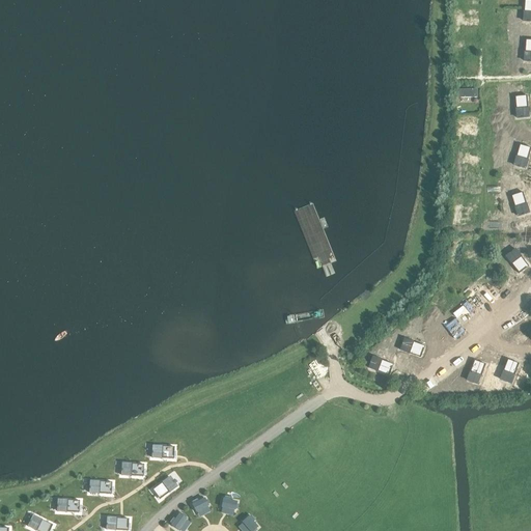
[(522,8),(505,8),(505,24),(522,24),(522,8)]
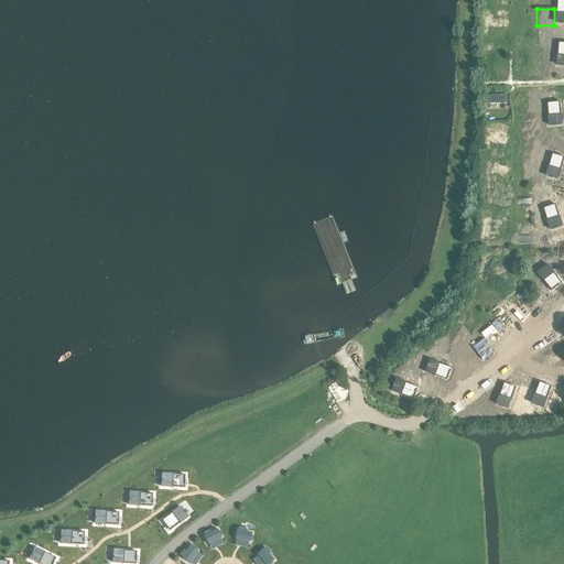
[(484,51),(503,52),(503,42),(484,42),(484,51)]
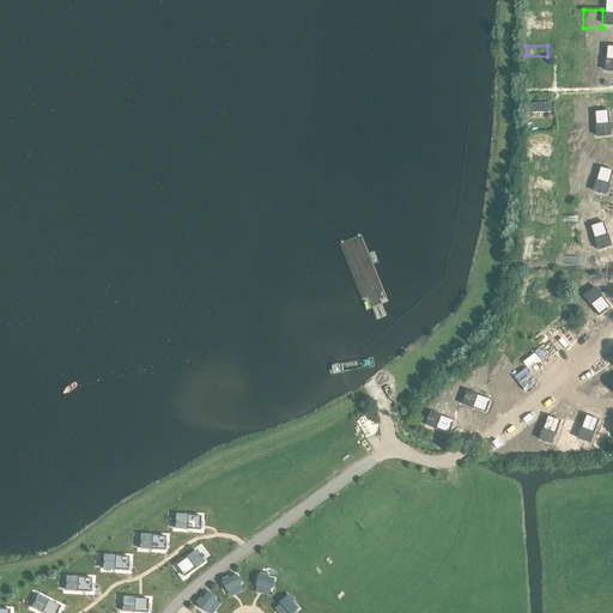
[(586,98),(560,98),(560,110),(586,110),(586,98)]
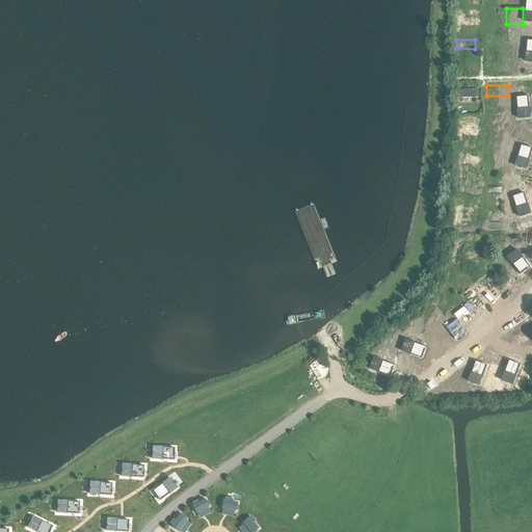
[(478,99),(478,90),(456,90),(456,99),(478,99)]
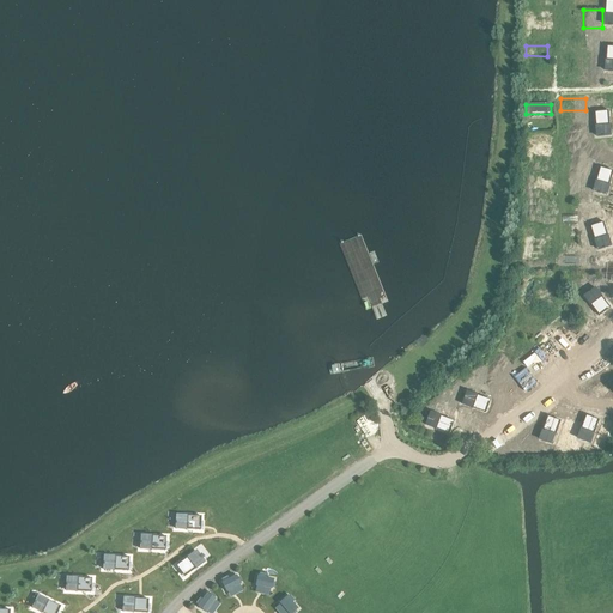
[(611,135),(608,109),(595,110),(598,137),(611,135)]
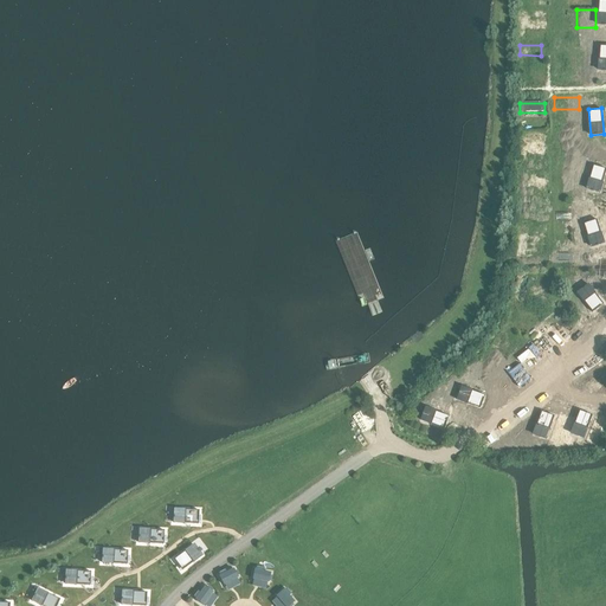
[(546,140),(546,130),(522,131),(522,140),(546,140)]
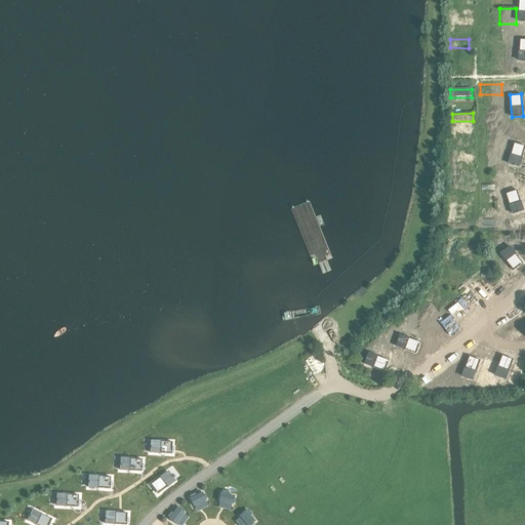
[(474,147),(474,138),(450,138),(450,148),(474,147)]
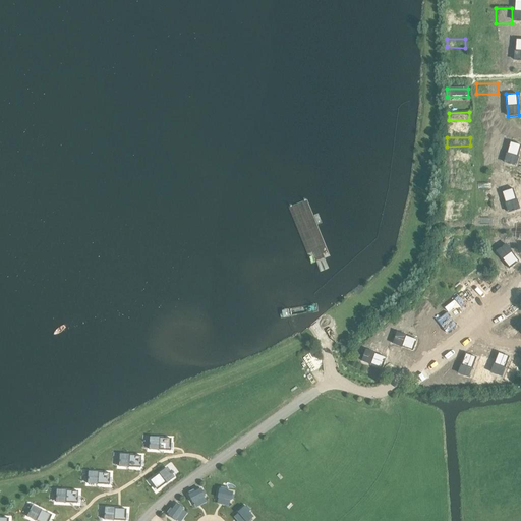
[(520,147),(520,143),(511,141),(505,162),(515,165),(520,147)]
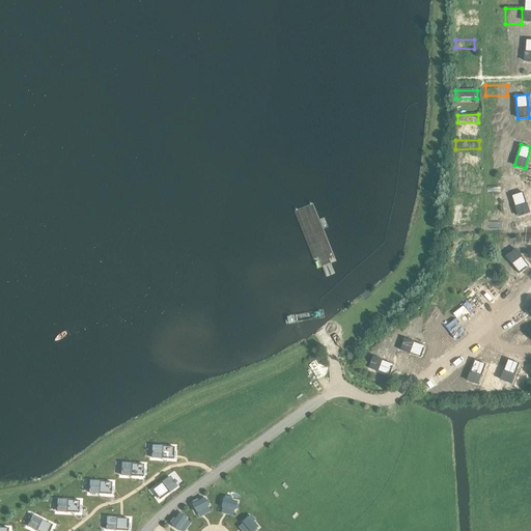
[(457,167),(457,175),(477,175),(477,166),(457,167)]
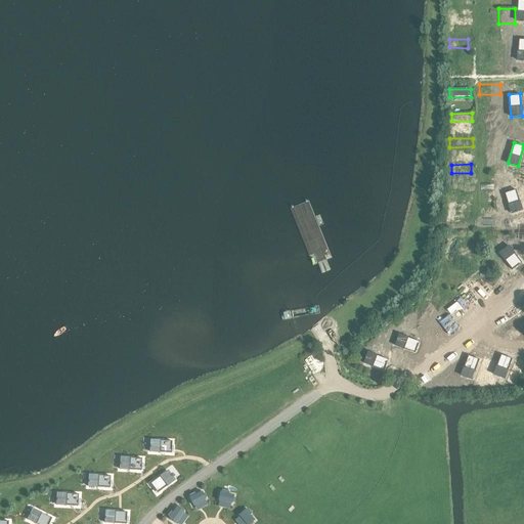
[(498,185),(523,185),(523,176),(498,177),(498,185)]
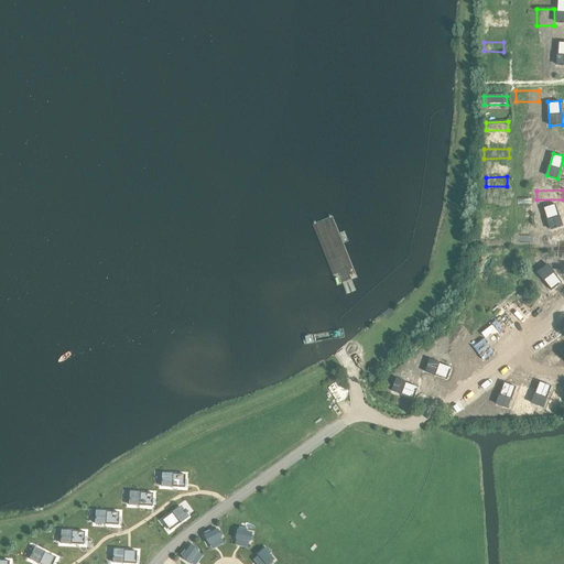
[(561,225),(554,203),(543,207),(550,228),(561,225)]
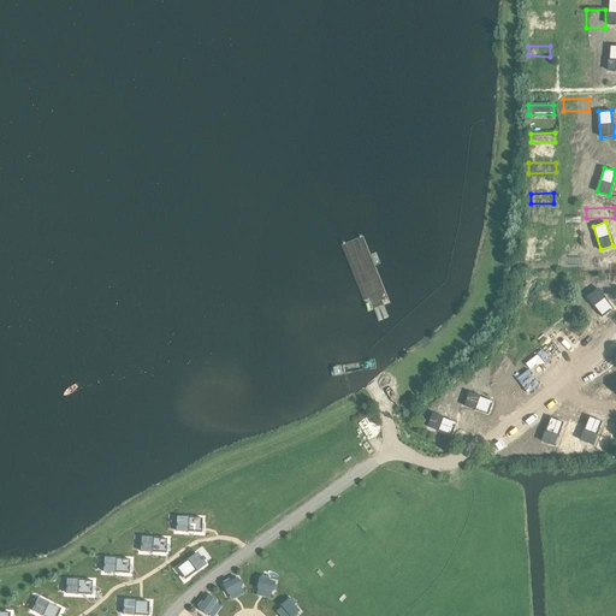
[(527,237),(555,238),(556,227),(527,226),(527,237)]
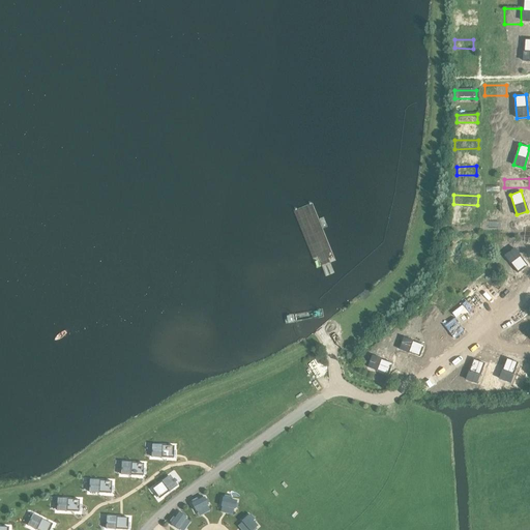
[(460,247),(478,247),(479,240),(460,239),(460,247)]
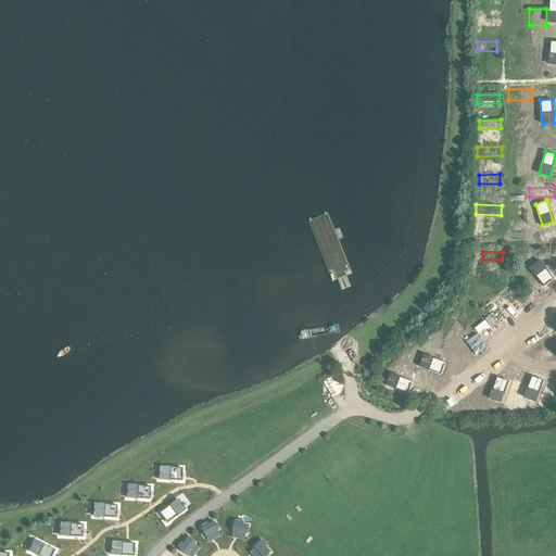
[(554,278),(541,260),(531,266),(544,285),(554,278)]
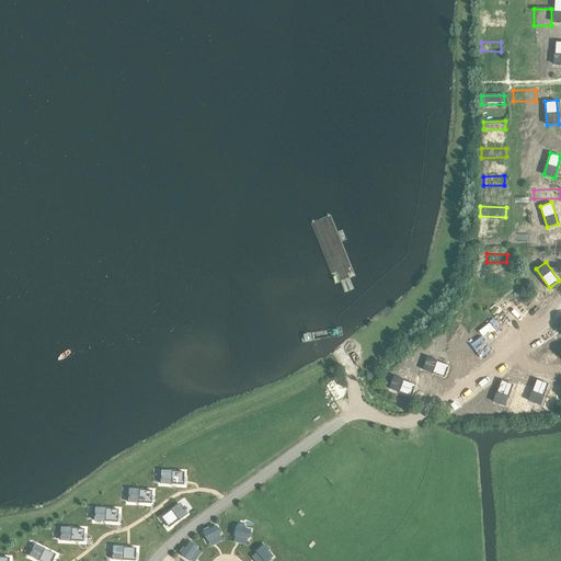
[(481,282),(478,290),(501,299),(504,290),(481,282)]
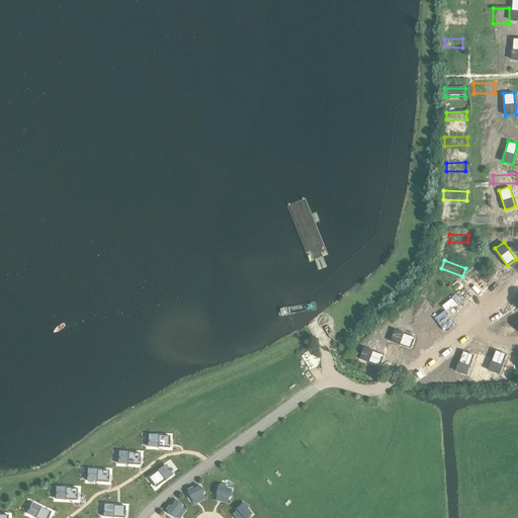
[(433,293),(456,305),(460,295),(437,284),(433,293)]
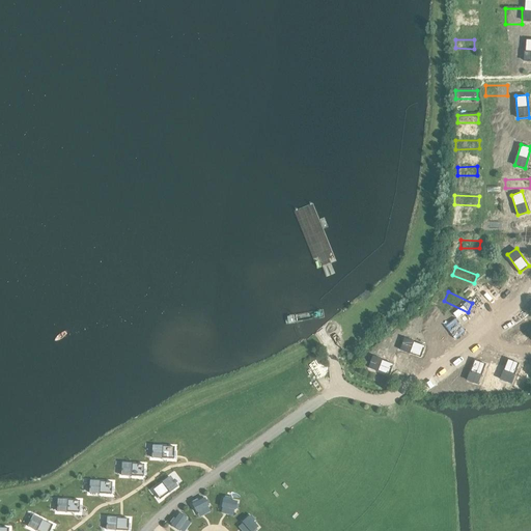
[(426,309),(423,316),(442,326),(445,318),(426,309)]
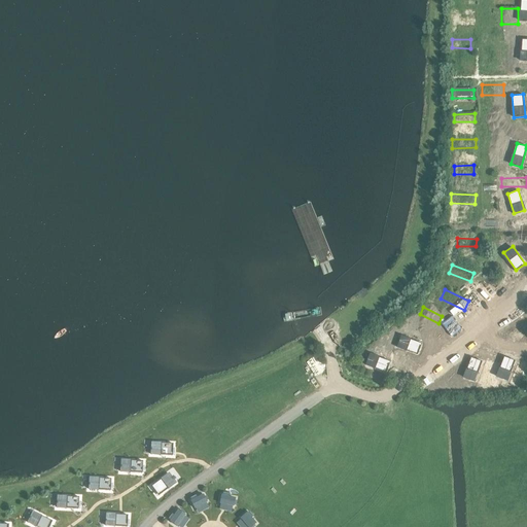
[(418,354),(422,342),(401,335),(397,347),(418,354)]
